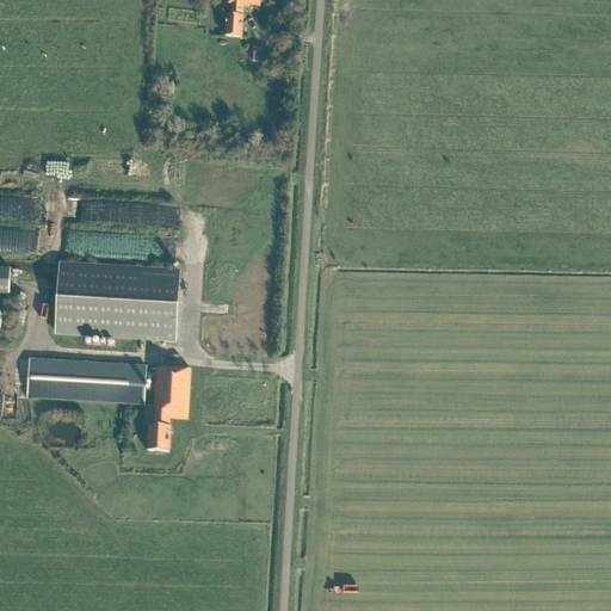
[(227,16),(226,37),(241,38),(244,17),(242,17),(244,7),(250,8),(250,6),(260,7),(260,0),(226,0),(226,6),(228,6),(227,16)]
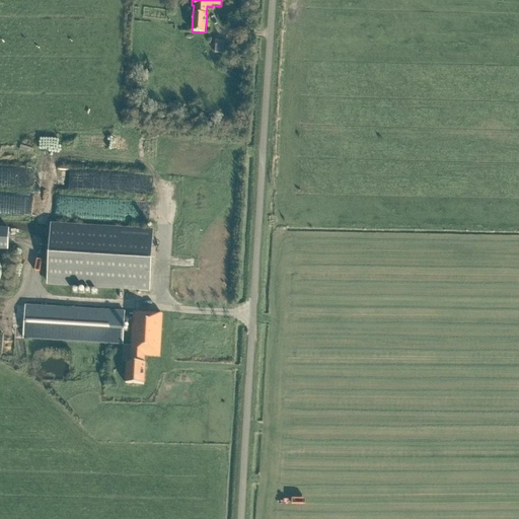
[(223,54),(224,42),(216,41),(215,54),(223,54)]
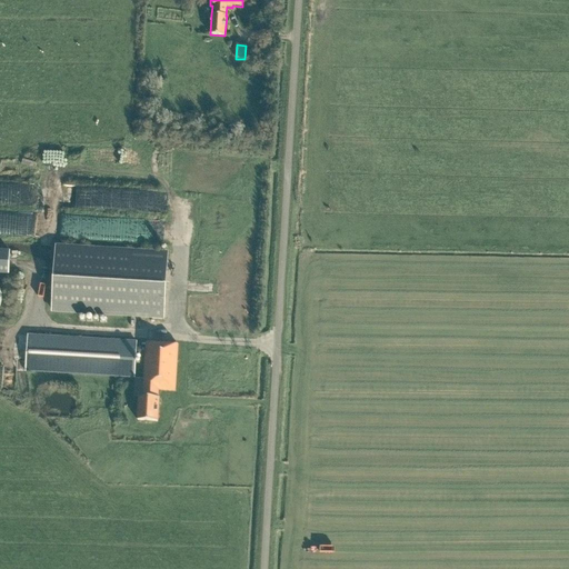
[(167,255),(56,248),(52,311),(163,318),(167,255)]
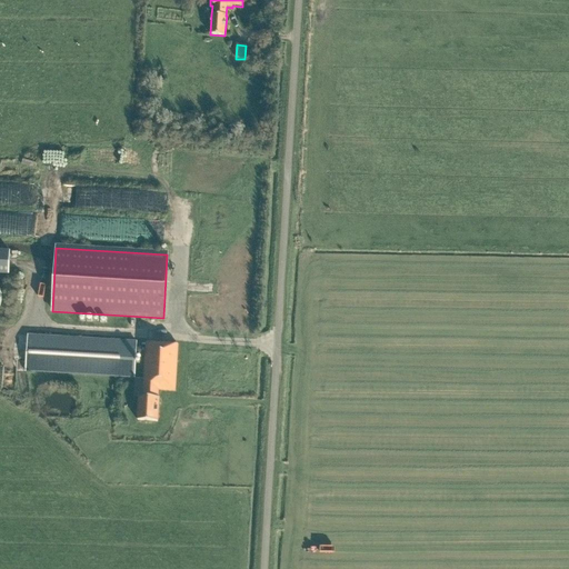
[(0,251),(0,273),(9,275),(10,252),(0,251)]
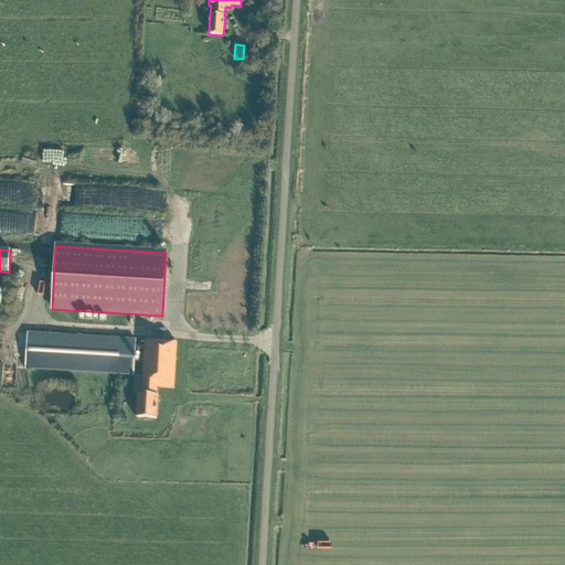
[(134,376),(136,340),(29,333),(27,370),(134,376)]
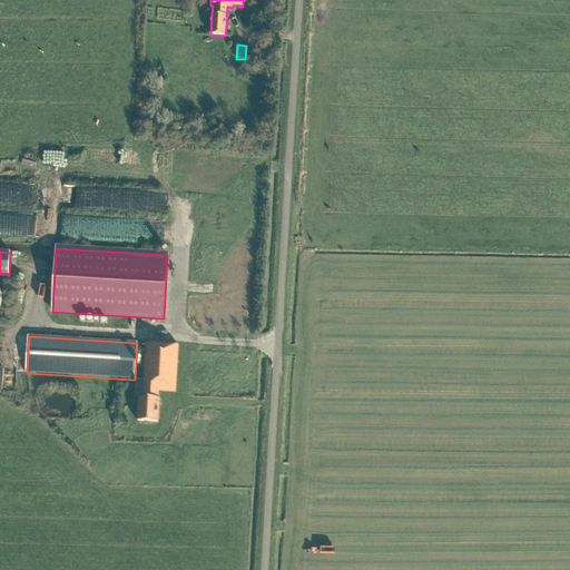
[(147,344),(144,391),(145,391),(145,399),(139,397),(138,422),(158,423),(159,400),(158,399),(158,391),(176,392),(178,346),(147,344)]
